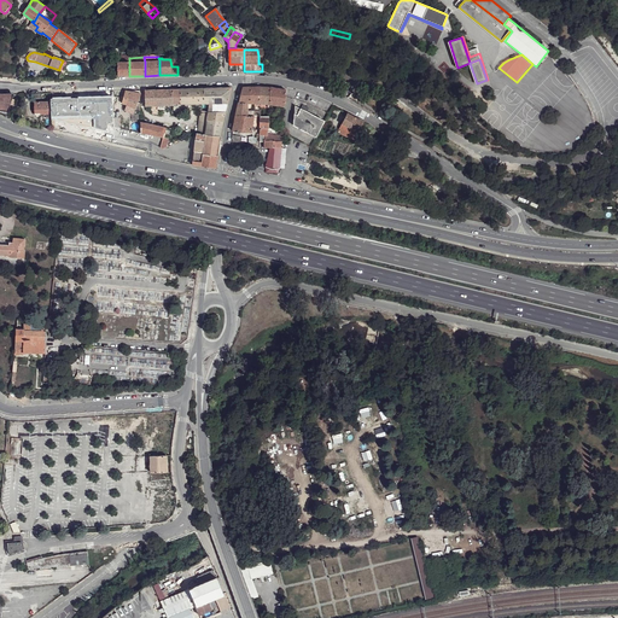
[(117,63),(118,76),(129,76),(129,63),(121,63),(117,63)]
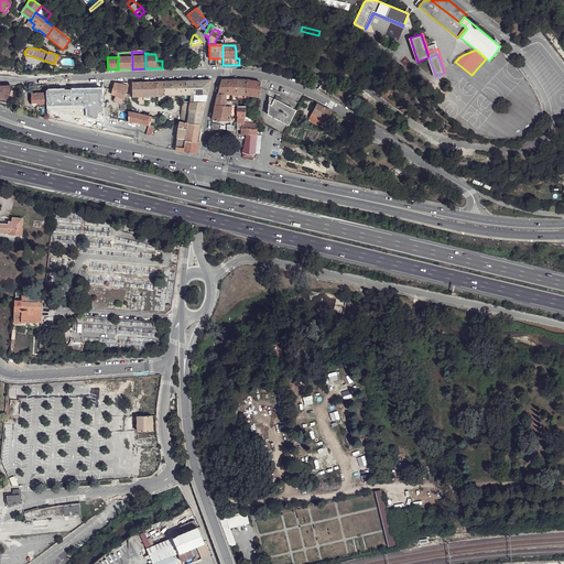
[(234,79),(232,95),(240,95),(245,95),(246,95),(247,80),(234,79)]
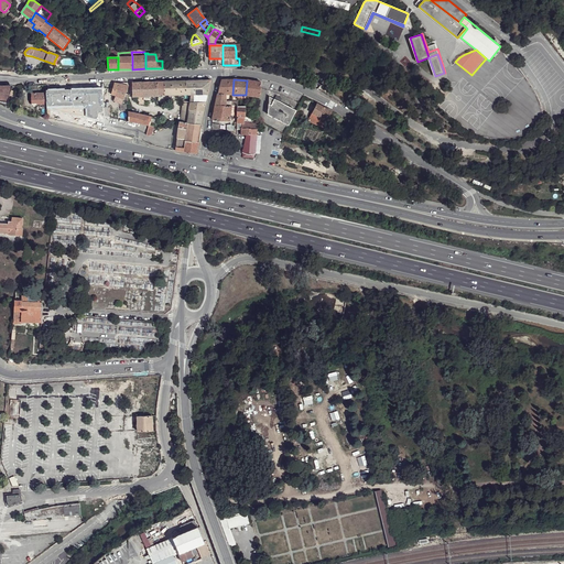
[(210,80),(132,83),(132,97),(158,97),(158,95),(172,96),(191,95),(194,95),(193,102),(190,102),(190,105),(190,110),(204,111),(206,102),(210,80)]
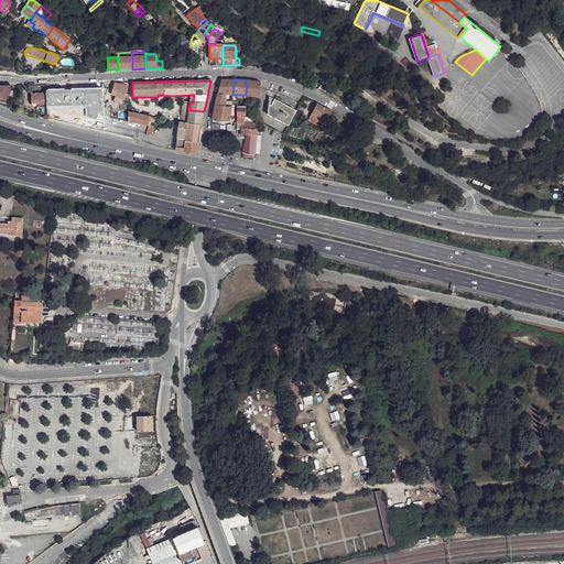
[(221,80),(217,95),(226,95),(228,95),(229,80),(221,80)]
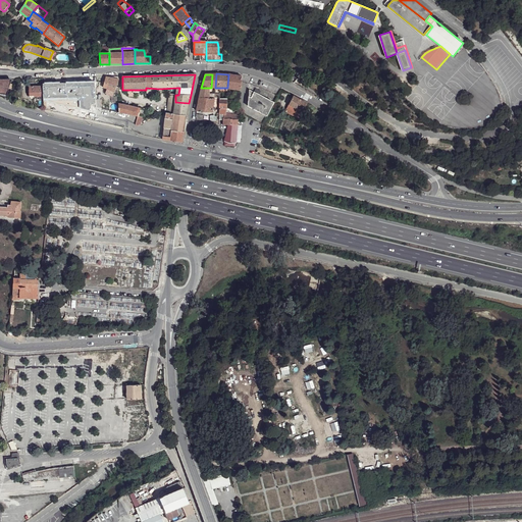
[(242,75),(228,74),(227,88),(241,90),(241,89),(242,75)]
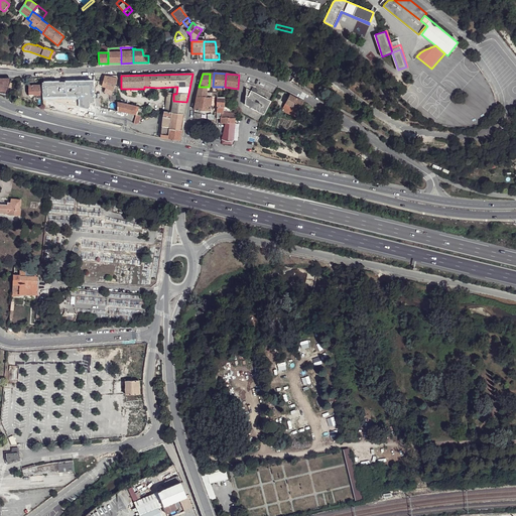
[(116,78),(114,78),(106,76),(102,86),(106,88),(113,91),(117,93),(117,86),(116,86),(115,86),(115,85),(117,79),(116,79),(116,78)]
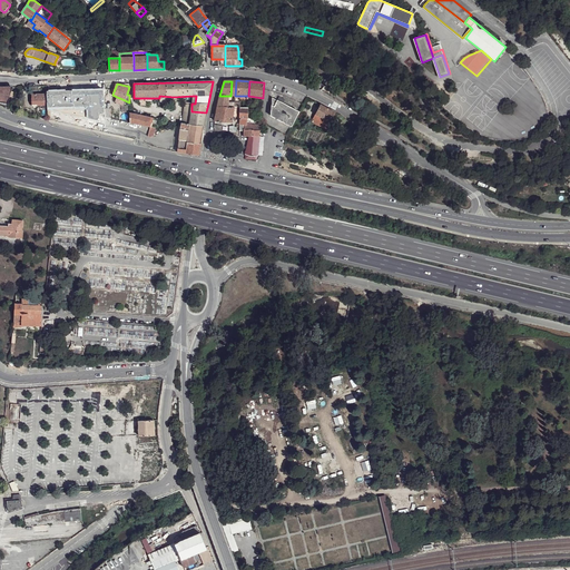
[(12,88),(0,87),(0,101),(8,102),(12,88)]
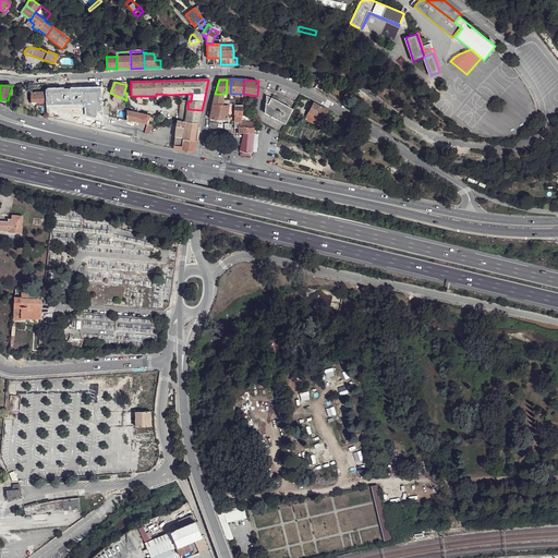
[(46,102),(46,107),(97,118),(97,110),(102,110),(102,107),(102,101),(102,89),(46,89),(46,92),(46,102)]
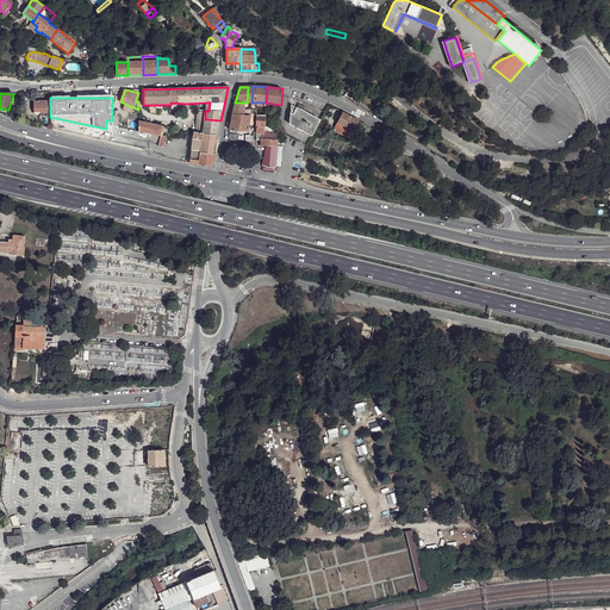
[(50,100),(33,101),(33,112),(39,112),(39,113),(50,112),(50,100)]
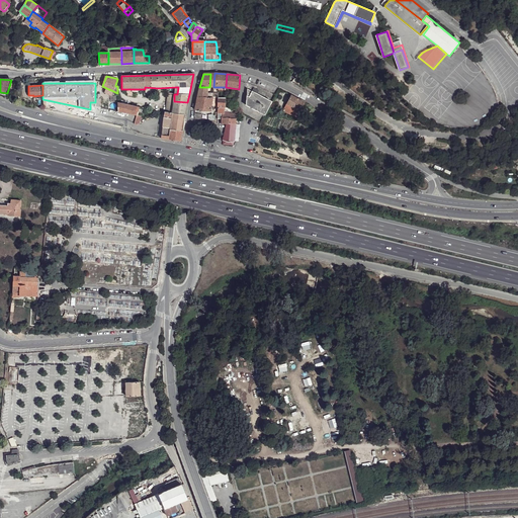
[(207,87),(199,87),(197,97),(206,98),(207,93),(207,87)]
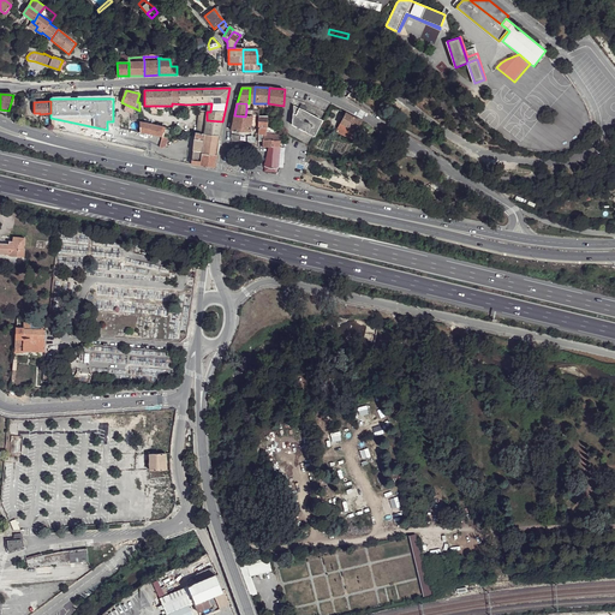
[(299,108),(293,105),(292,125),(298,127),(297,129),(298,129),(315,137),(323,121),(321,120),(317,118),(305,112),(308,107),(302,105),(299,108)]
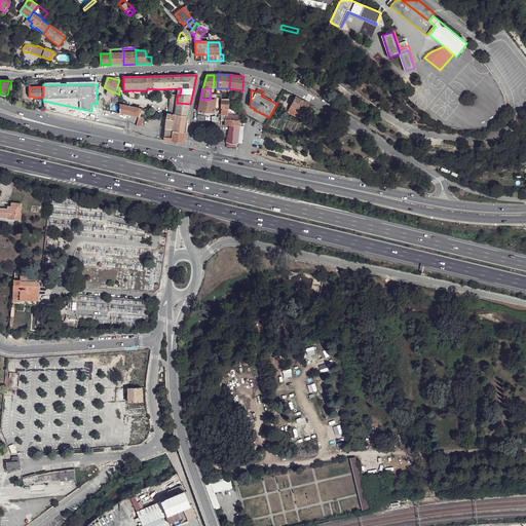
[(309,105),(295,97),(287,112),(292,114),(293,115),(301,119),(309,105)]
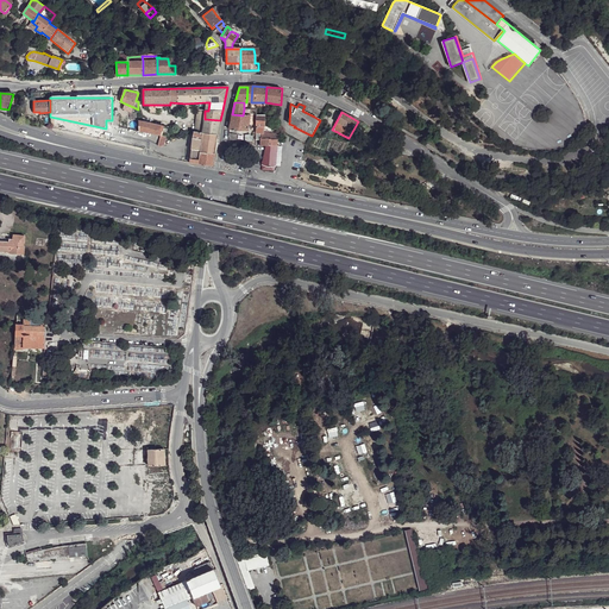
[(243,115),(232,114),(228,130),(248,131),(248,127),(249,126),(250,115),(243,115)]
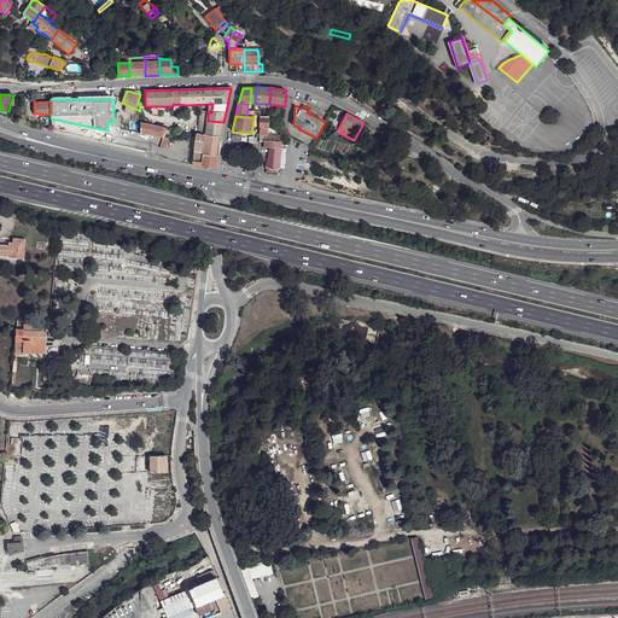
[(223,122),(208,121),(205,135),(221,136),(221,130),(222,128),(223,122)]
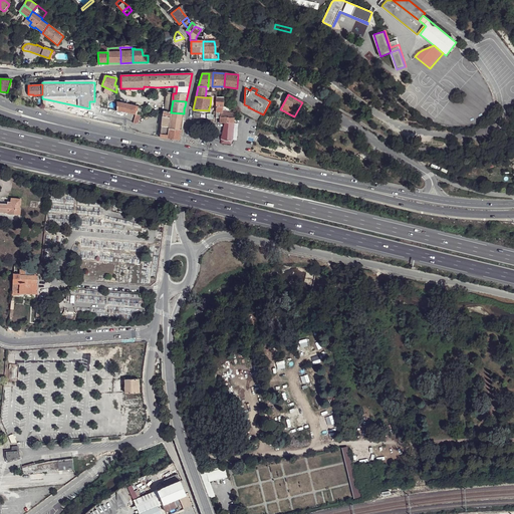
[(139,106),(116,102),(116,110),(136,114),(139,106)]
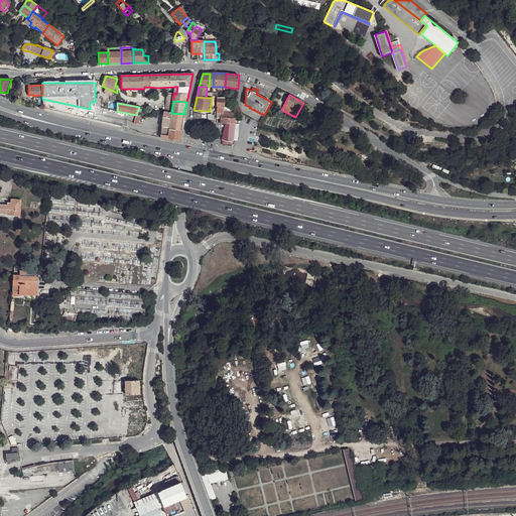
[(133,126),(139,123),(140,117),(140,116),(142,108),(139,107),(136,115),(133,126)]
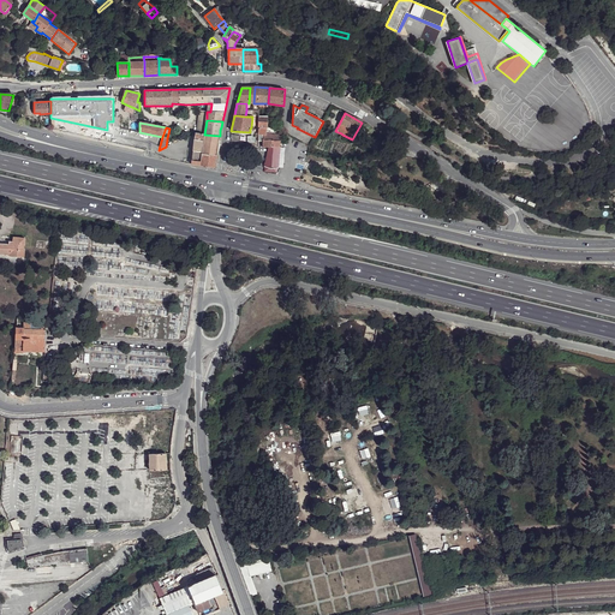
[(198,133),(195,133),(191,160),(191,165),(215,167),(220,136),(204,135),(198,133)]
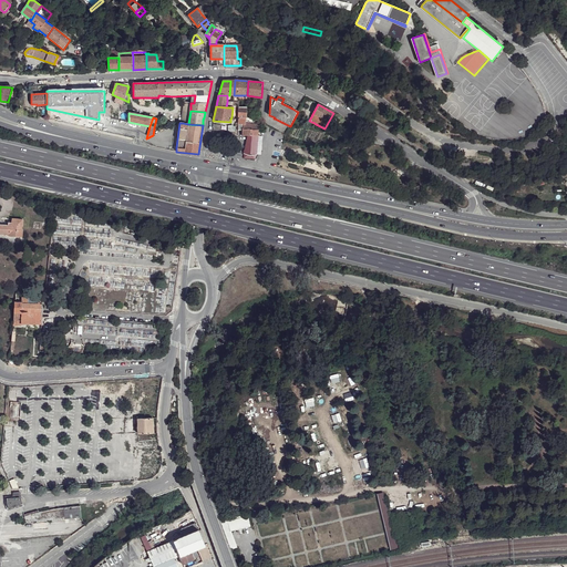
[(253,124),(251,124),(245,123),(245,124),(244,124),(244,131),(243,135),(248,135),(258,135),(258,126),(253,124)]
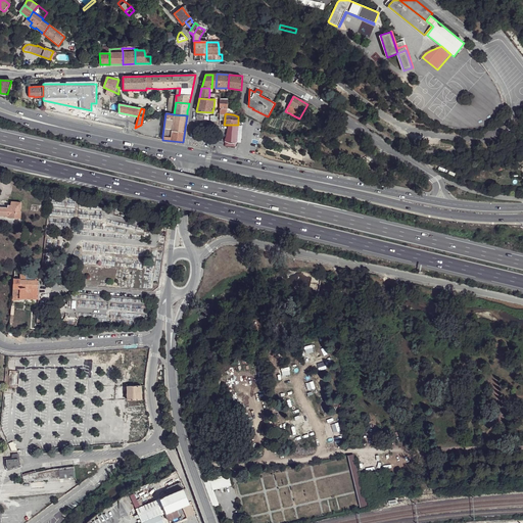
[(238,125),(229,125),(225,141),(237,142),(238,125)]
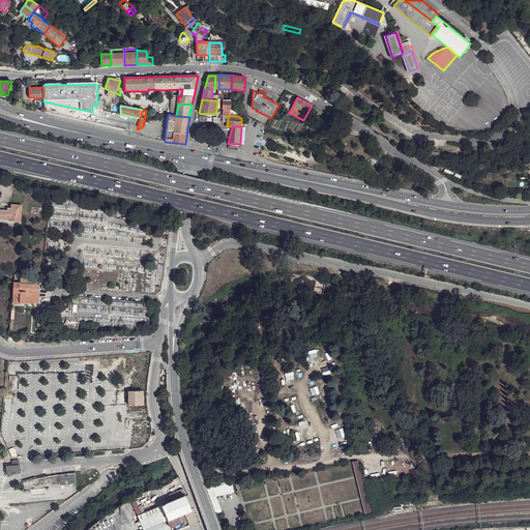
[(21,216),(22,206),(12,205),(11,208),(11,210),(7,210),(0,208),(0,218),(8,219),(8,222),(21,223),(22,216),(21,216)]
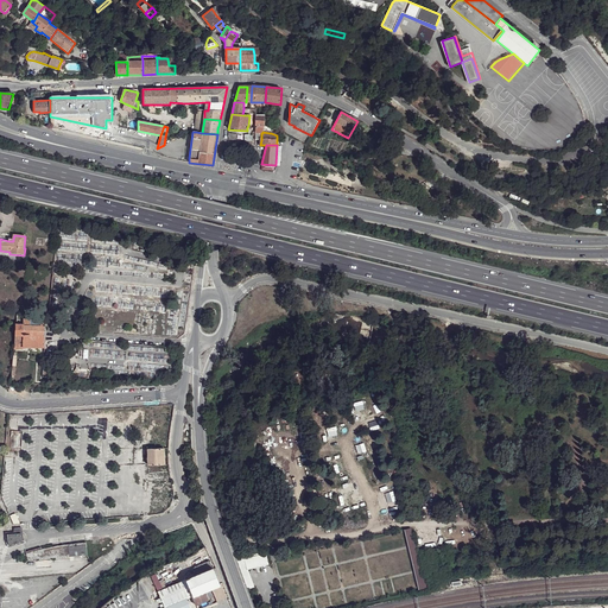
[(14,336),(44,336),(45,322),(42,322),(42,320),(31,320),(31,321),(23,320),(23,324),(16,324),(14,336)]
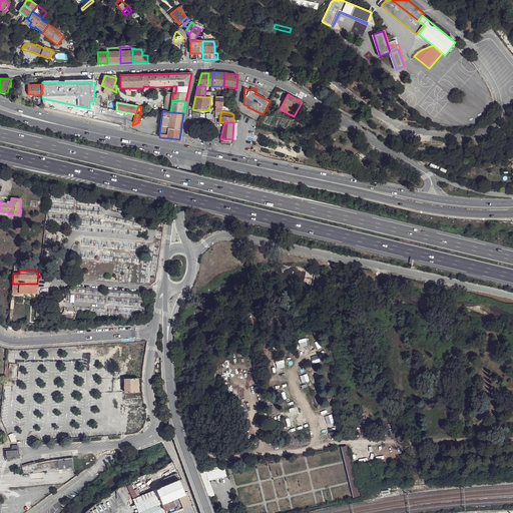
[(37,294),(37,284),(12,284),(12,293),(37,294)]
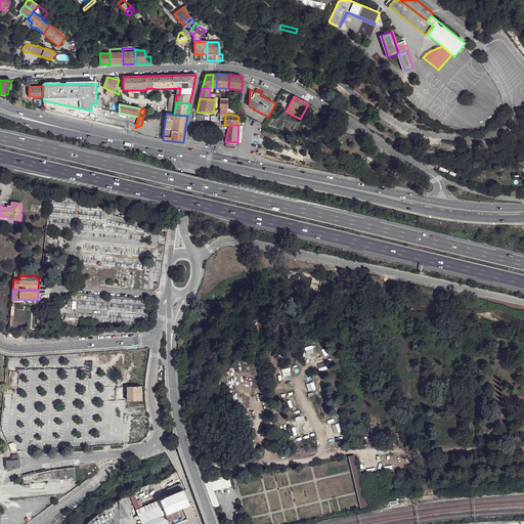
[(141,401),(140,387),(127,387),(127,394),(127,397),(128,398),(128,401),(141,401)]
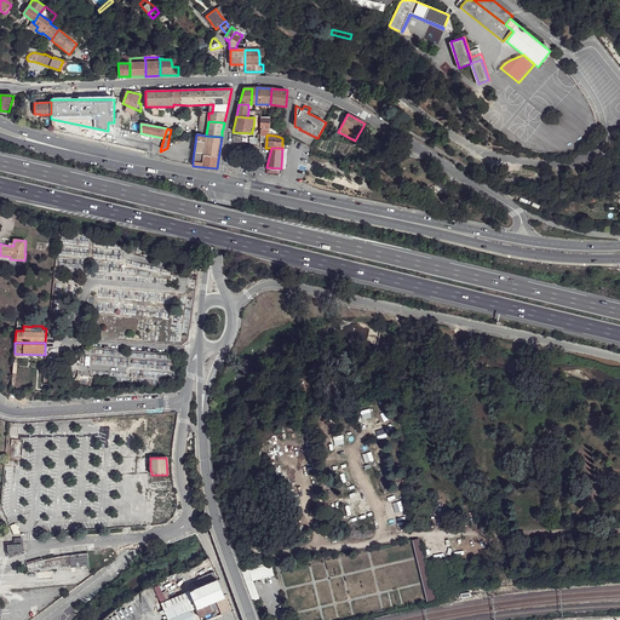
[(11,526),(15,534),(21,534),(16,523),(11,526)]
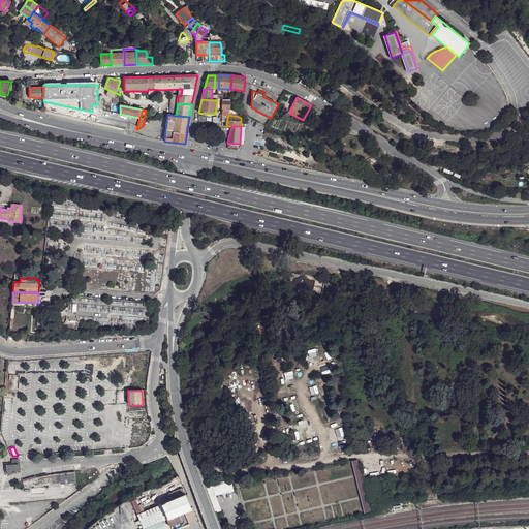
[(352,461),(365,512),(371,511),(369,501),(359,460),(352,461)]
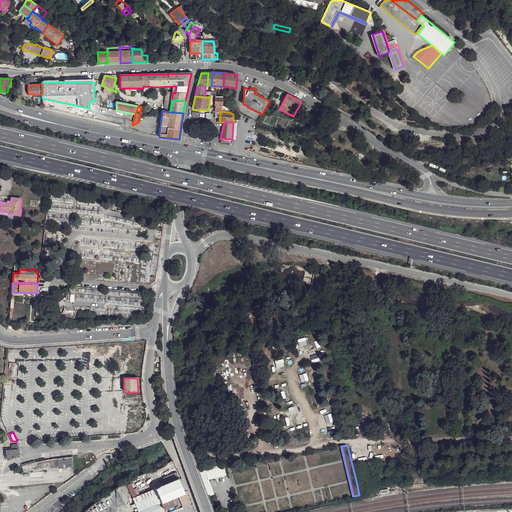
[(19,452),(19,448),(14,448),(14,450),(7,450),(8,454),(9,457),(16,455),(16,456),(20,455),(19,452)]
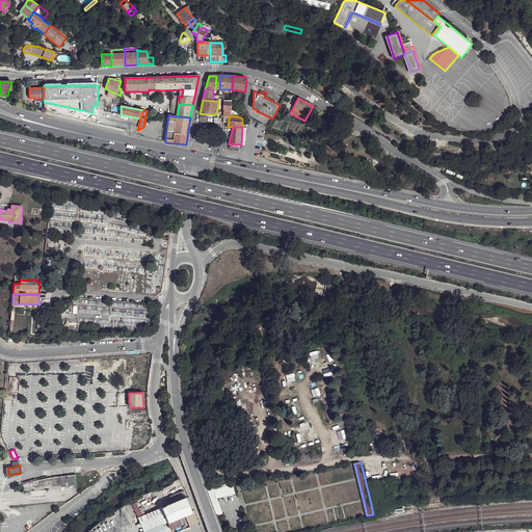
[(25,483),(25,484),(49,479),(50,488),(75,486),(74,471),(49,476),(25,483)]
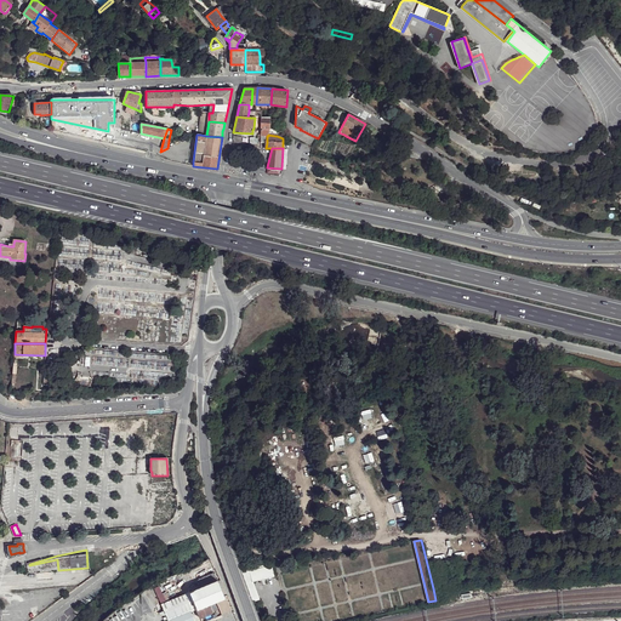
[(57,559),(29,565),(30,573),(58,570),(57,559)]
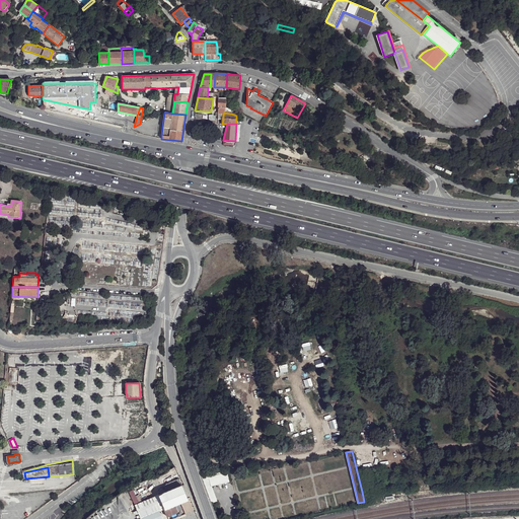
[(135,505),(140,518),(155,518),(161,517),(158,511),(164,509),(167,516),(177,512),(174,504),(188,499),(181,486),(178,478),(165,485),(168,491),(135,505)]
